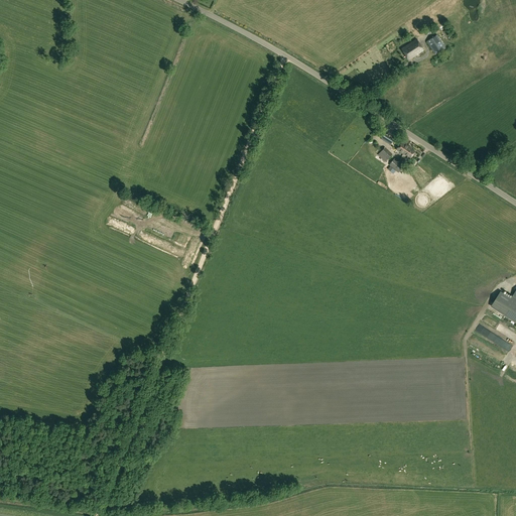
[(447,26),(442,30),(449,38),(455,34),(447,26)]
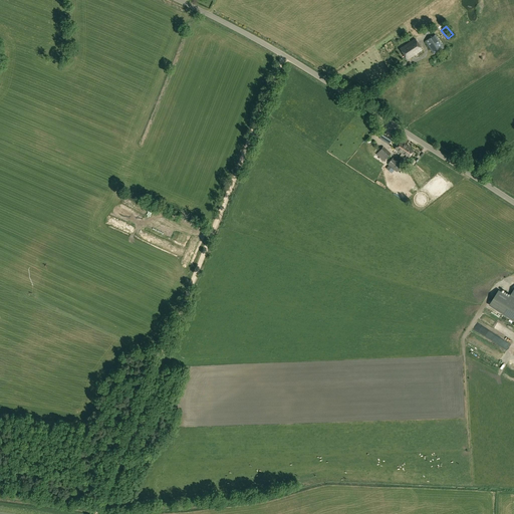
[(444,47),(436,34),(425,41),(433,54),(444,47)]
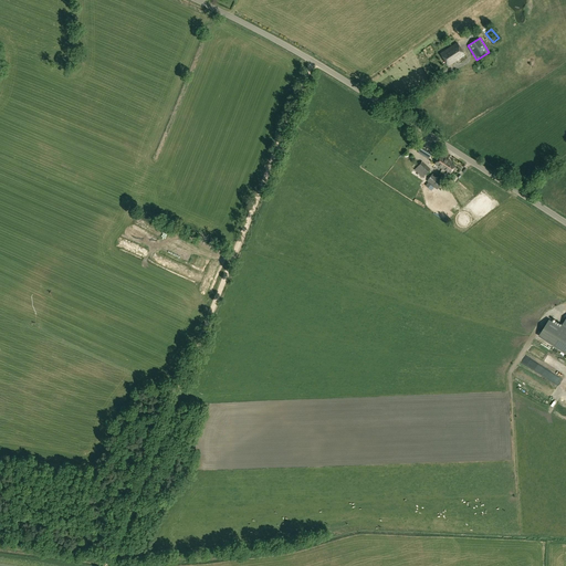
[(441,53),(449,65),(465,54),(457,42),(441,53)]
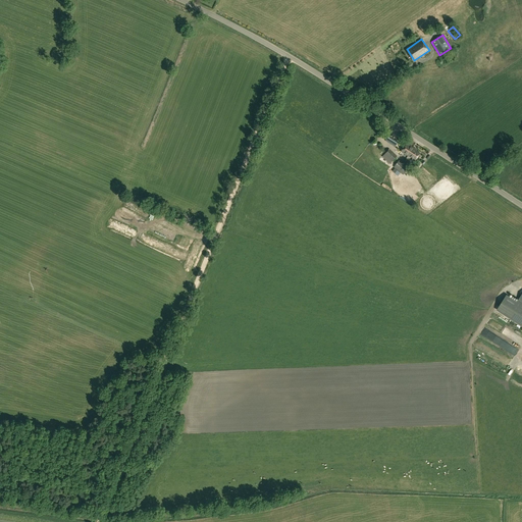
[(388,136),(386,140),(396,146),(399,142),(388,136)]
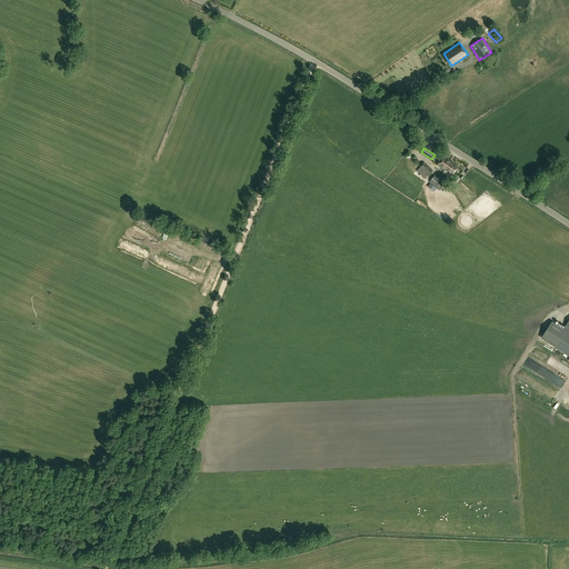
[(437,165),(443,170),(448,163),(450,160),(442,156),(437,165)]
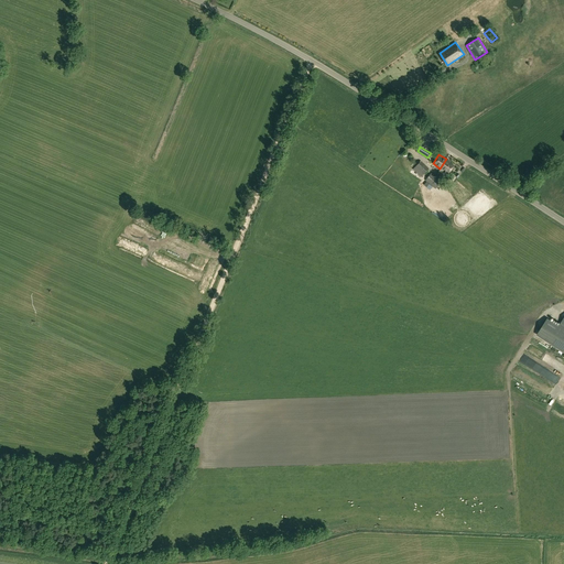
[(442,169),(448,173),(454,165),(449,163),(451,162),(446,159),(444,162),(440,169),(441,170),(442,169)]
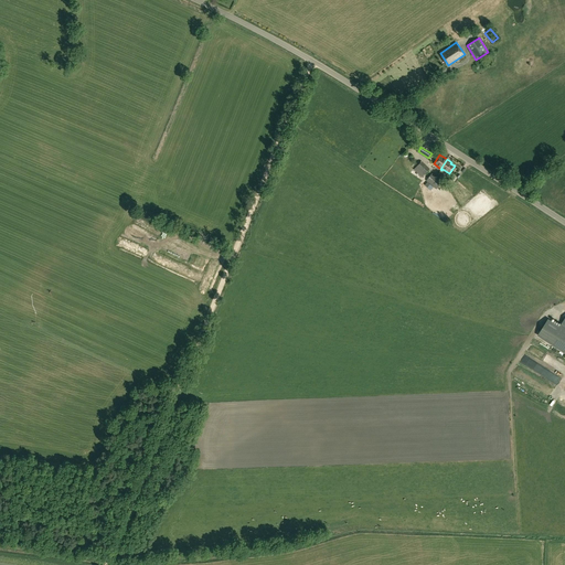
[(429,169),(422,162),(415,170),(423,177),(429,169)]
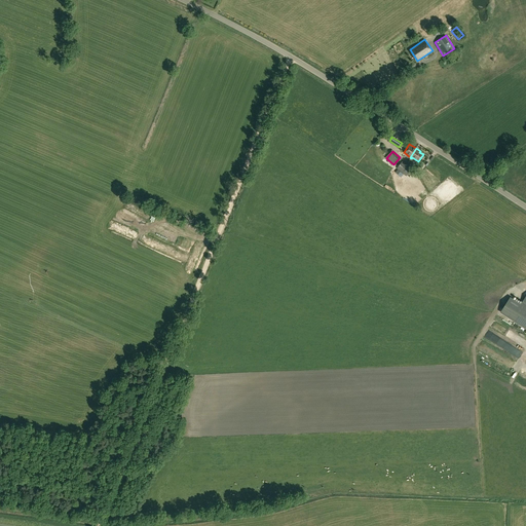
[(406,176),(411,170),(402,161),(397,167),(406,176)]
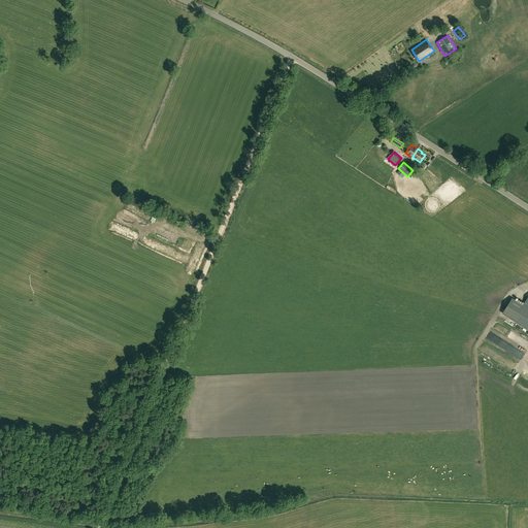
[(527,298),(524,305),(512,298),(504,309),(527,324),(527,298)]
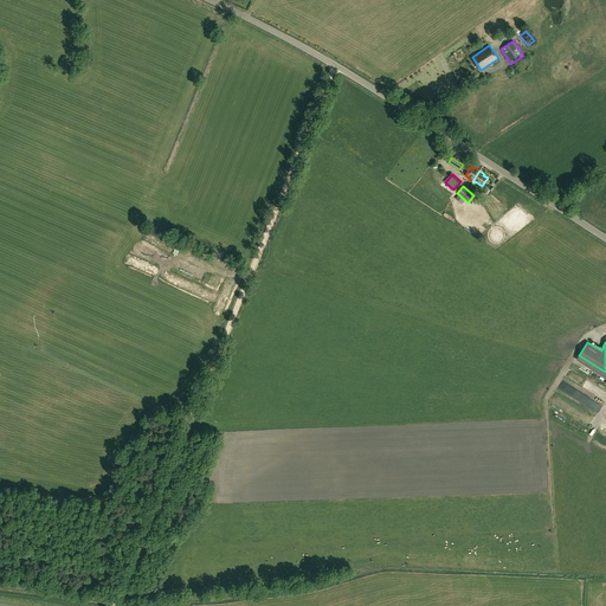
[(556,394),(552,401),(580,418),(585,410),(556,394)]
